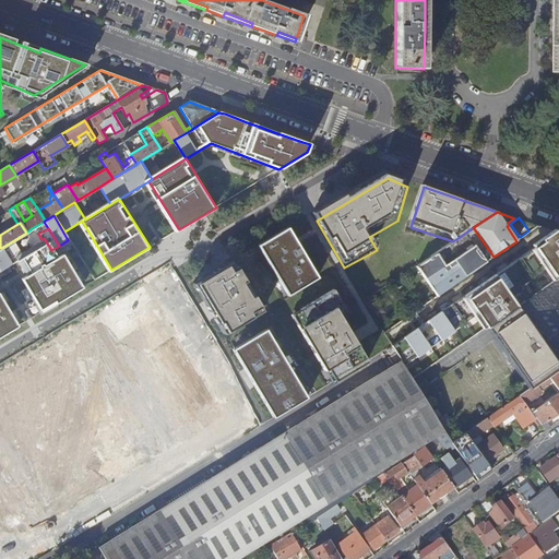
[(321,283),(288,232),(259,251),(293,302),(321,283)]
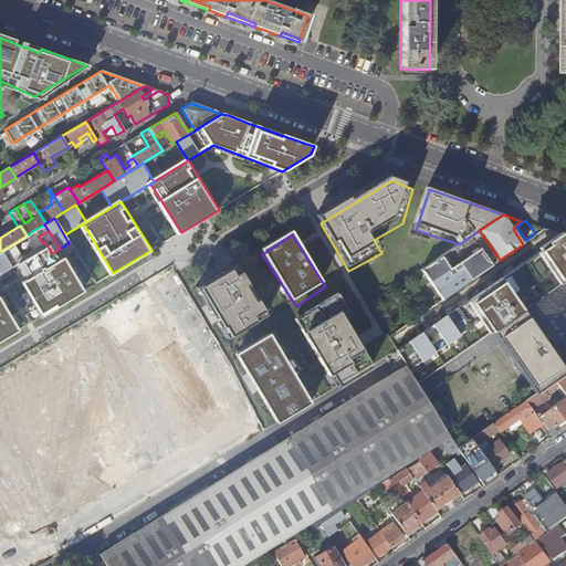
[(565,290),(565,234),(563,234),(540,250),(542,253),(538,255),(552,274),(564,292),(565,290)]
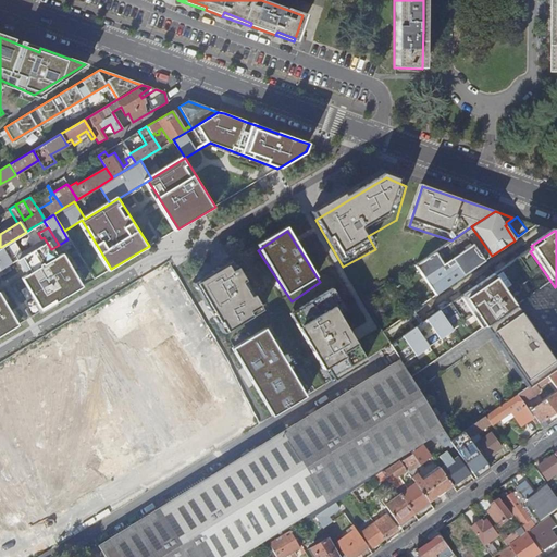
[(14,255),(16,259),(22,268),(51,249),(44,237),(41,238),(20,252),(14,255)]
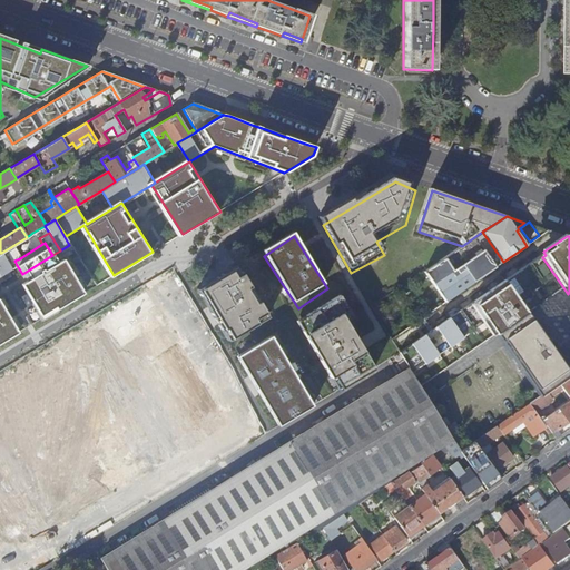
[(12,246),(1,253),(11,268),(13,266),(17,265),(15,261),(20,258),(13,247),(12,246)]
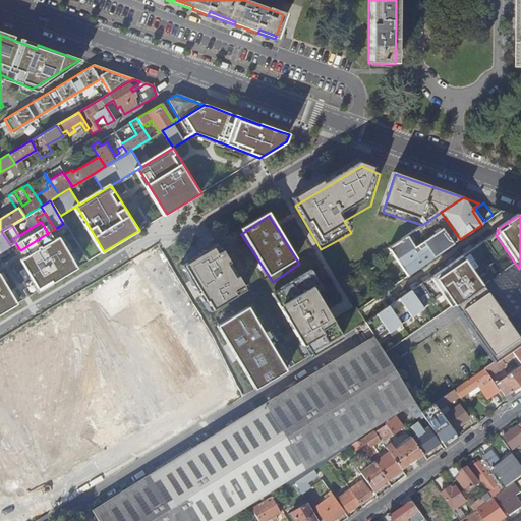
[(406,277),(454,245),(444,230),(414,248),(407,237),(388,249),(406,277)]
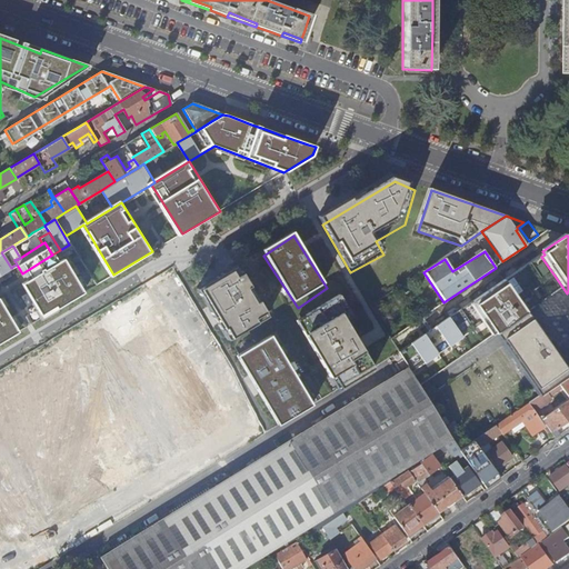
[(0,273),(7,270),(11,268),(1,252),(0,252),(0,273)]
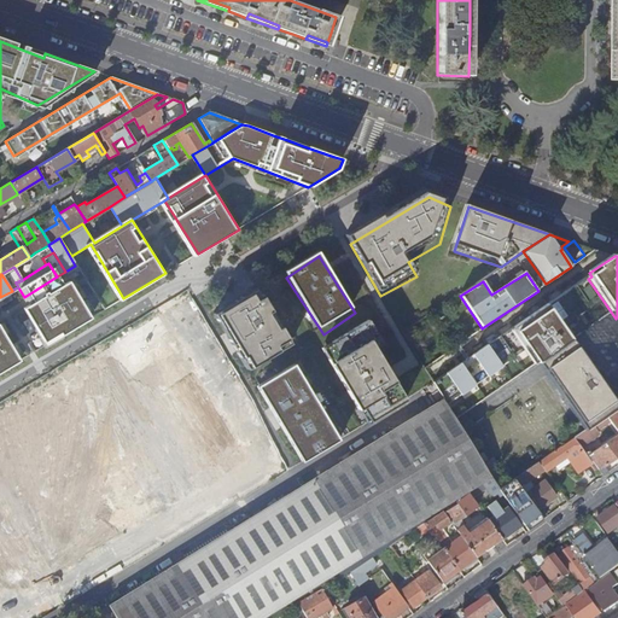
[(57,277),(24,297),(28,303),(62,284),(57,277)]
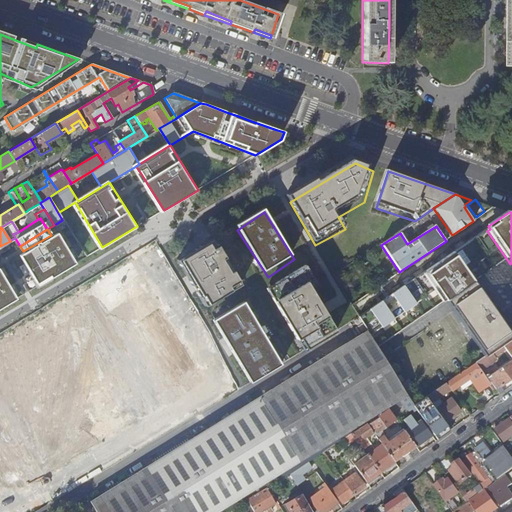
[(467,271),(499,248),(487,231),(455,253),(467,271)]
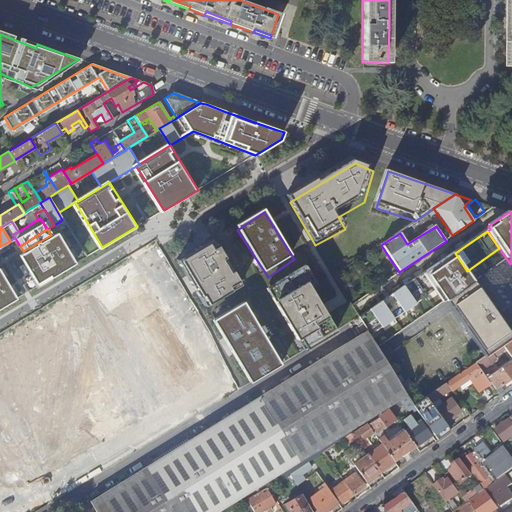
[(35,282),(36,284),(73,262),(72,259),(67,251),(65,248),(60,240),(55,232),(51,235),(23,251),(18,254),(23,262),(35,282)]
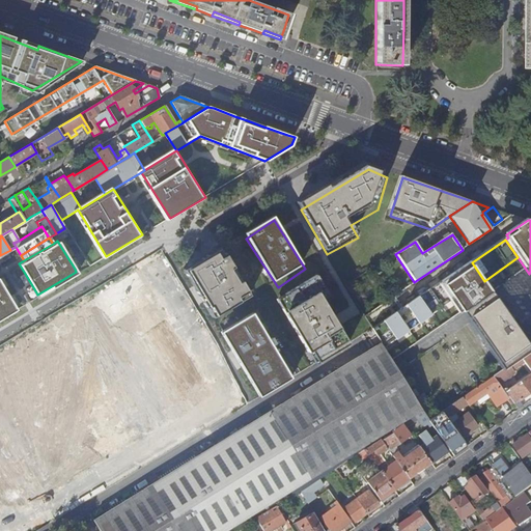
[(252,299),(221,248),(189,268),(221,318),(252,299)]
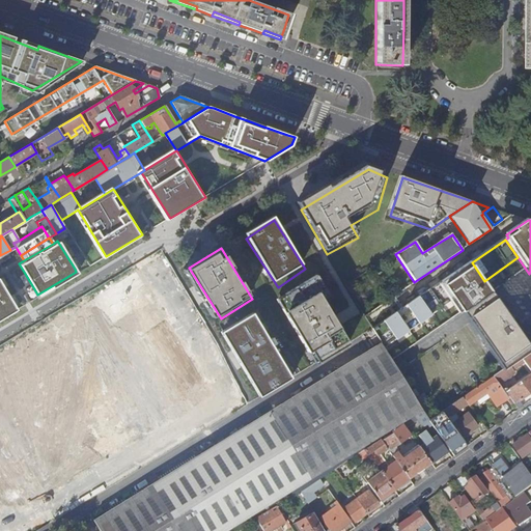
[(470,324),(500,302),(484,281),(472,262),(442,283),(462,313),(470,324)]
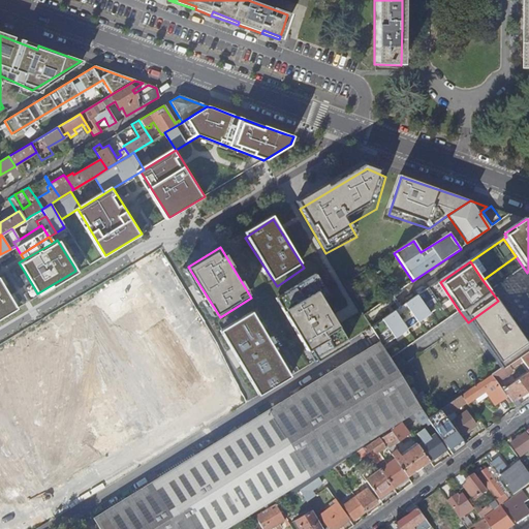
[(0,343),(0,439),(28,494),(212,399),(145,269),(0,343)]
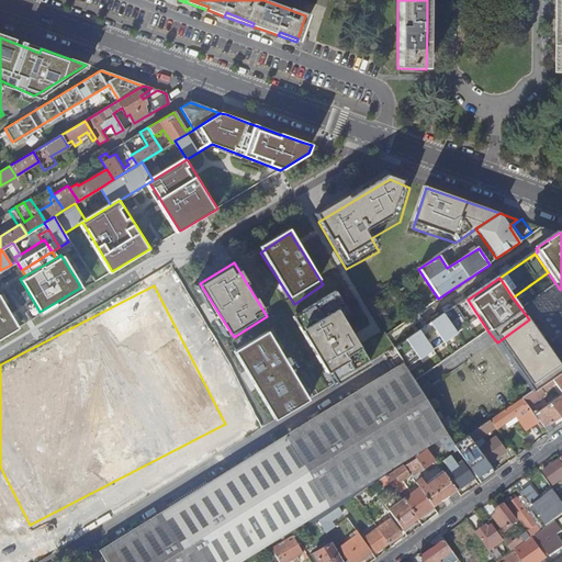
[(0,336),(17,326),(15,324),(9,313),(2,303),(0,299),(0,336)]
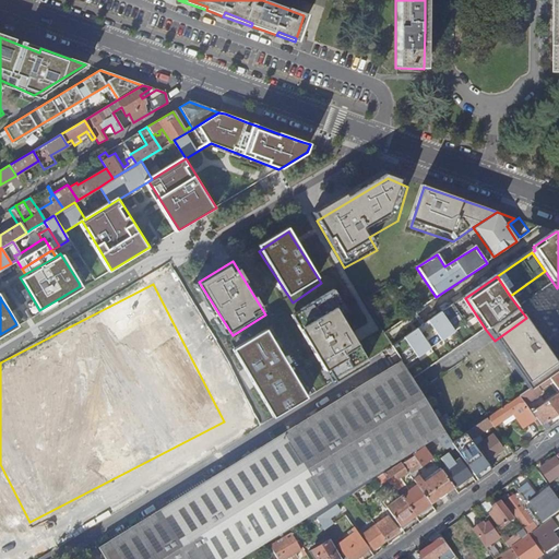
[(486,330),(465,298),(391,347),(401,361),(412,379),(486,330)]
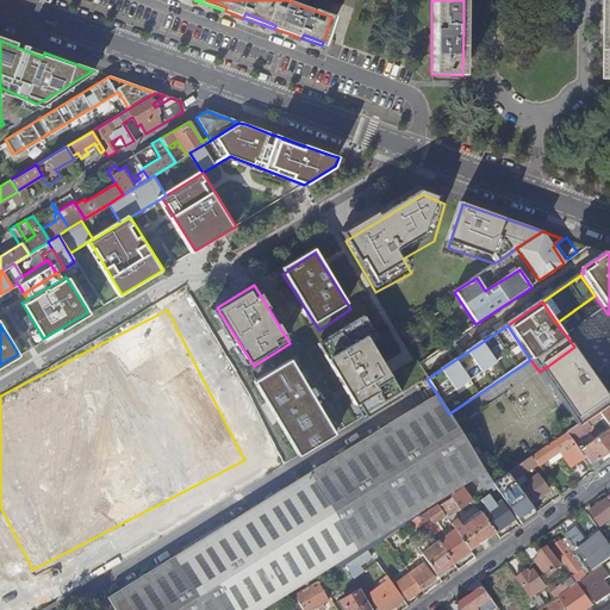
[(400,394),(360,329),(324,352),(366,416),(400,394)]
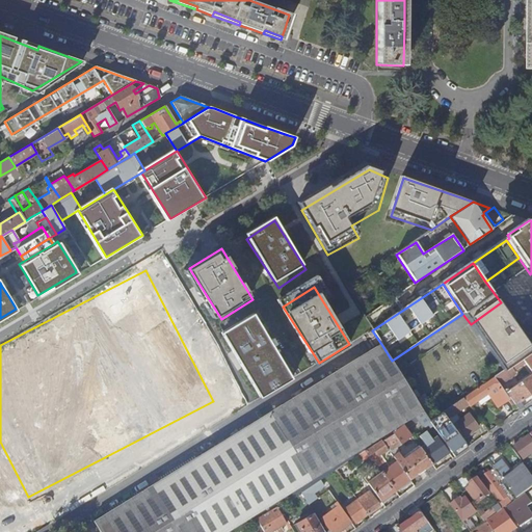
[(501,302),(471,324),(503,369),(520,357),(528,352),(531,349),(501,302)]
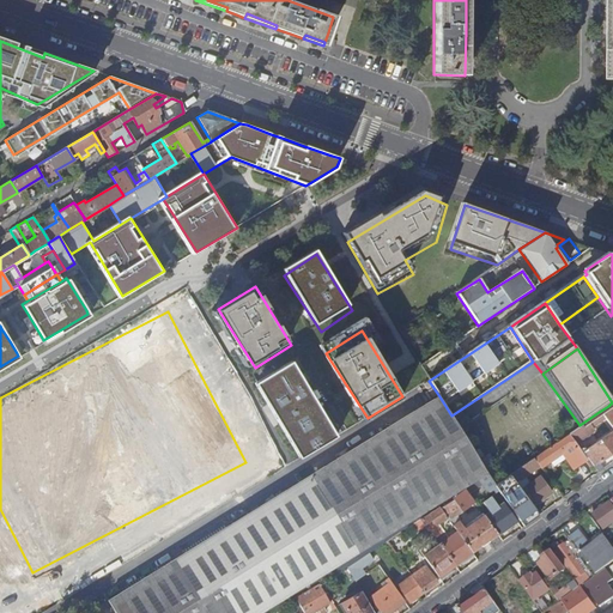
[(338,436),(296,363),(259,384),(299,457),(338,436)]
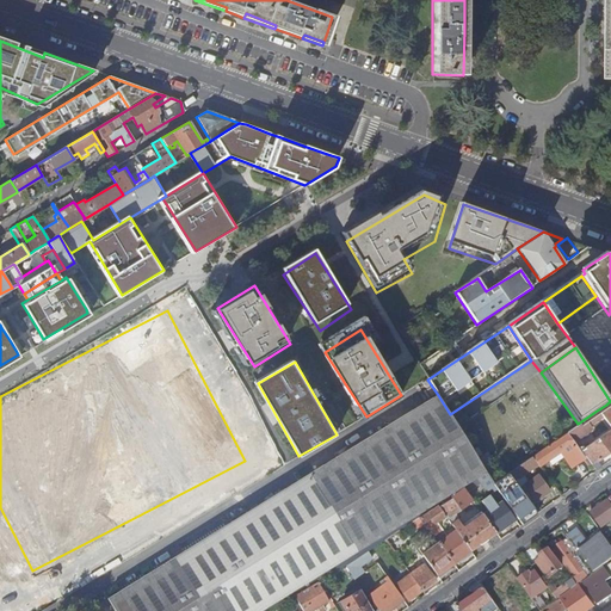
[(261,610),(486,471),(450,414),(438,395),(341,454),(106,599),(113,610),(261,610)]
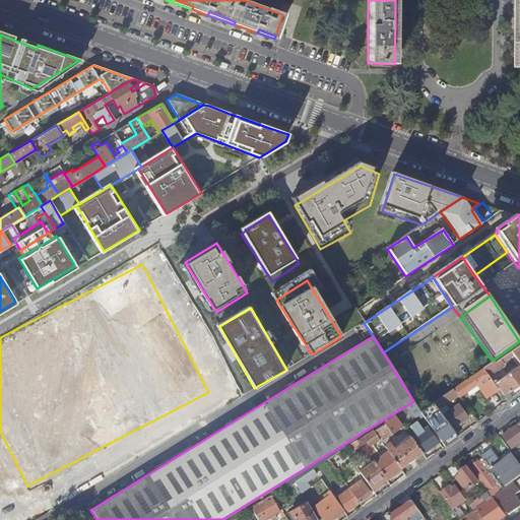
[(512,354),(519,366),(519,350),(516,344),(508,349),(512,354)]
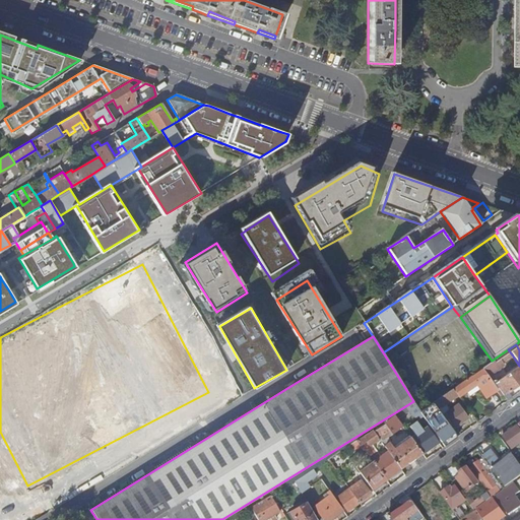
[(482,368),(488,376),(501,367),(499,364),(512,354),(508,349),(492,361),(482,368)]
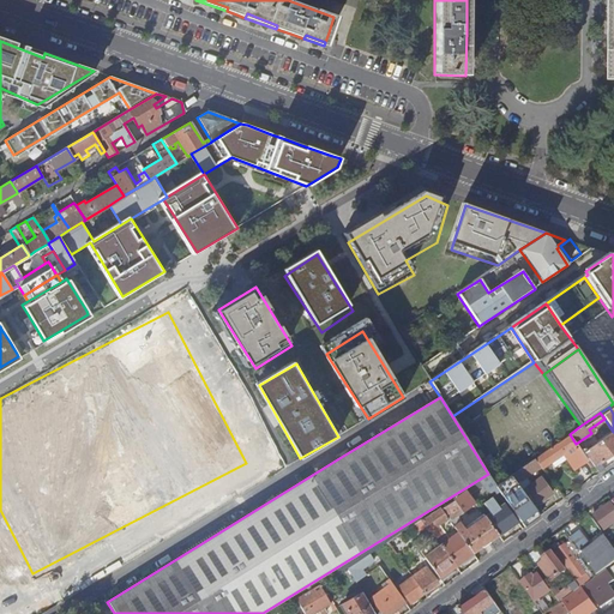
[(582,451),(599,474),(603,470),(599,463),(613,452),(613,437),(611,433),(587,451),(585,449),(582,451)]
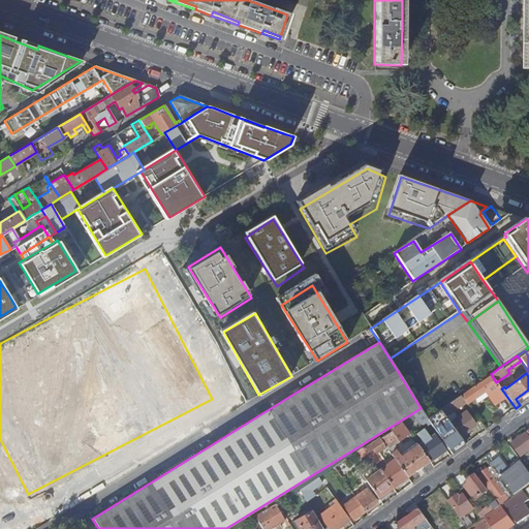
[(465,403),(466,404),(485,391),(494,405),(505,397),(491,375),(478,383),(478,382),(460,395),(465,403)]
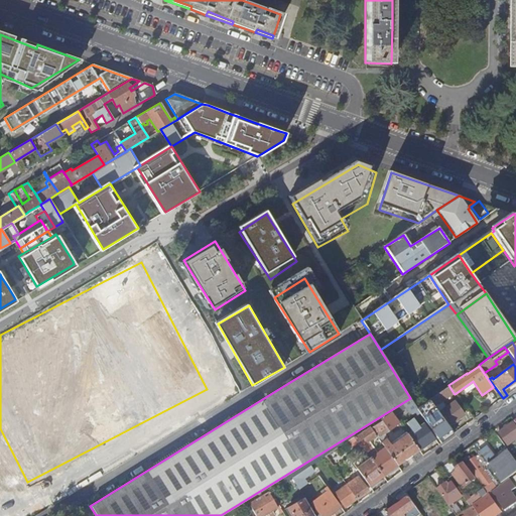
[(441,401),(454,393),(448,385),(428,399),(434,406),(441,401)]
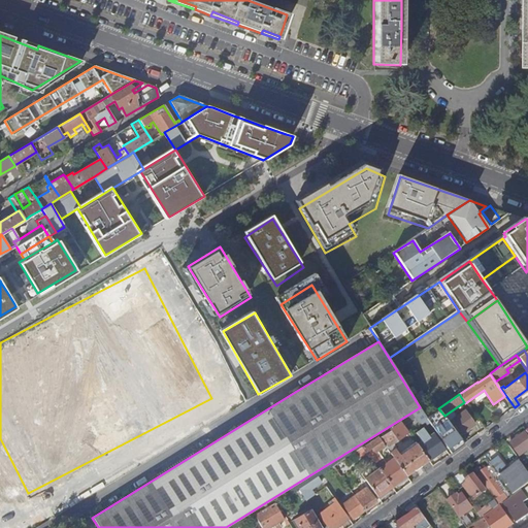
[(448,450),(461,440),(458,436),(444,416),(438,408),(426,417),(425,418),(448,450)]
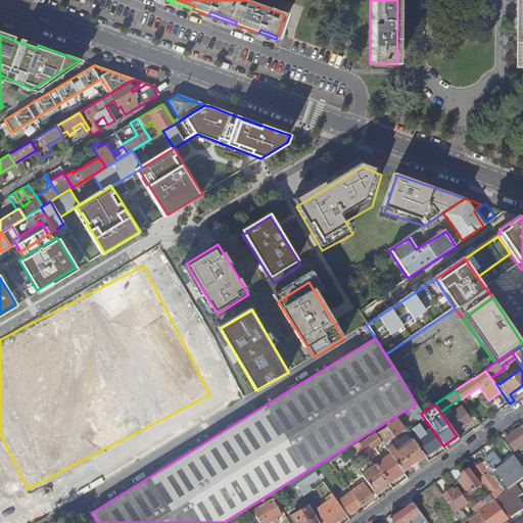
[(440,412),(454,432),(470,421),(460,408),(453,413),(447,407),(440,412)]
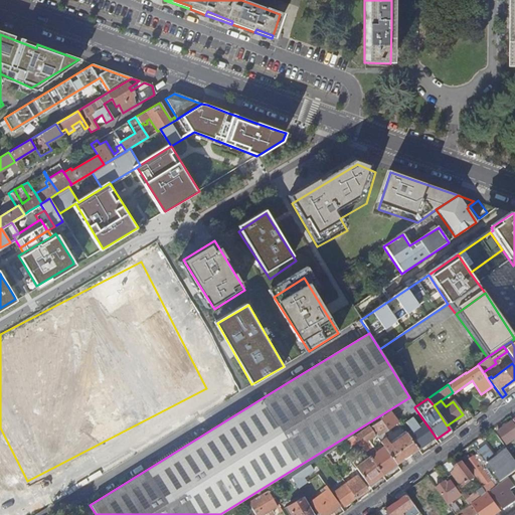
[(389,411),(368,425),(375,436),(376,437),(383,433),(397,422),(389,411)]
